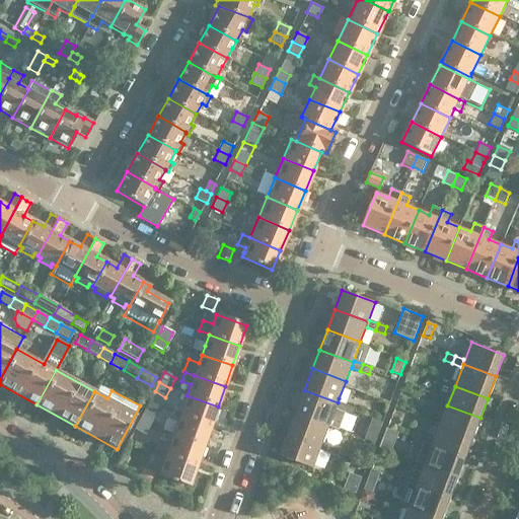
[(345,409),(337,406),(338,402),(304,390),(296,414),(328,426),(338,429),(345,409)]
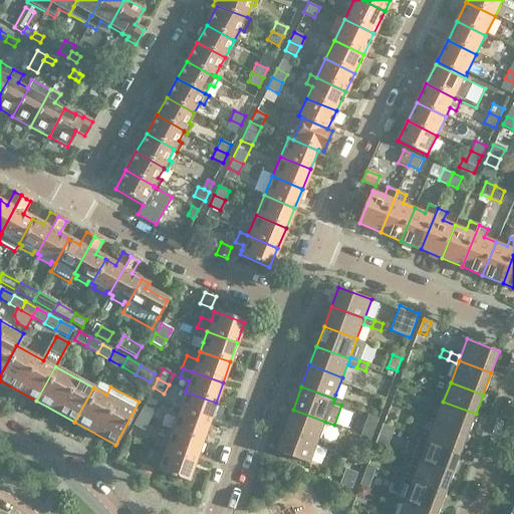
[(436,393),(427,390),(425,397),(433,401),(436,393)]
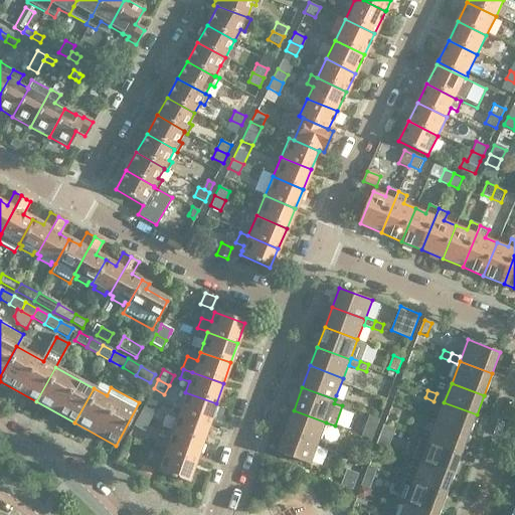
[(185,392),(178,412),(209,422),(216,403),(185,392)]
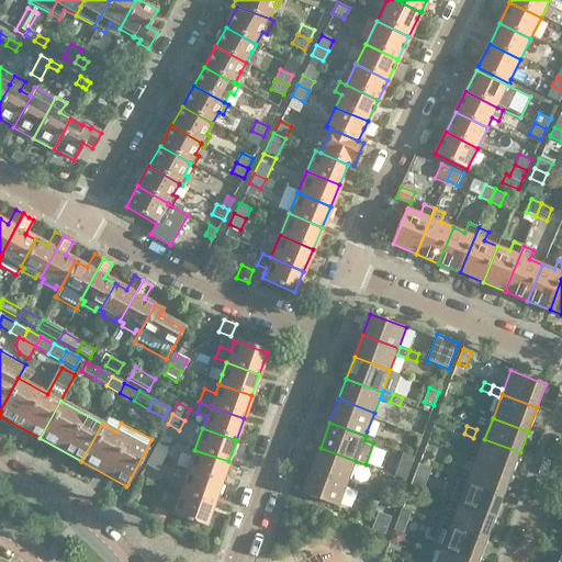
[(485,434),(476,429),(473,438),(483,441),(485,434)]
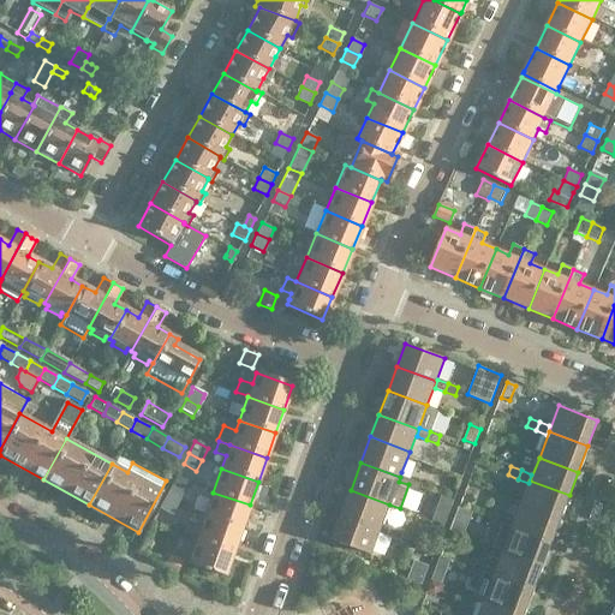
[(408,484),(412,476),(401,472),(400,477),(399,482),(408,484)]
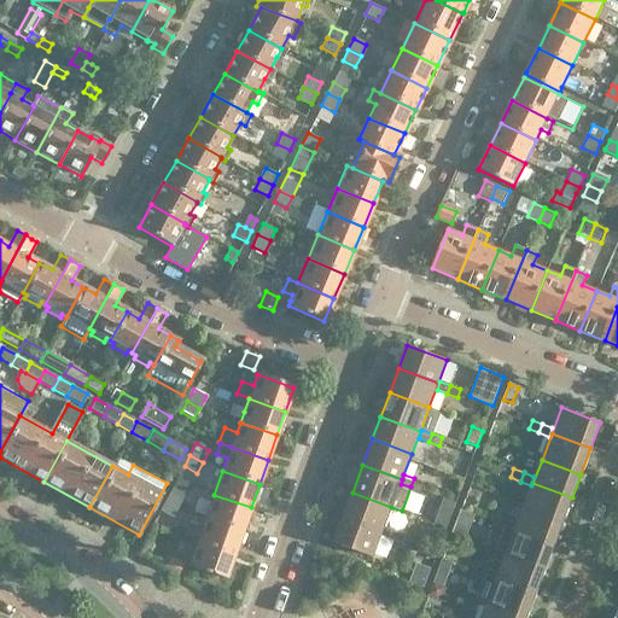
[(424,482),(414,478),(410,487),(420,490),(424,482)]
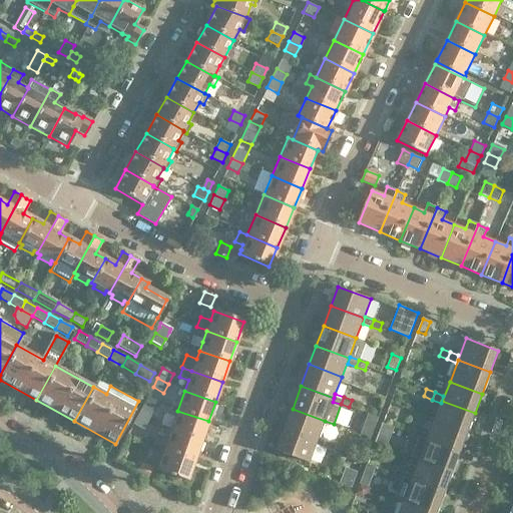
[(442,401),(435,420),(467,433),(475,413),(442,401)]
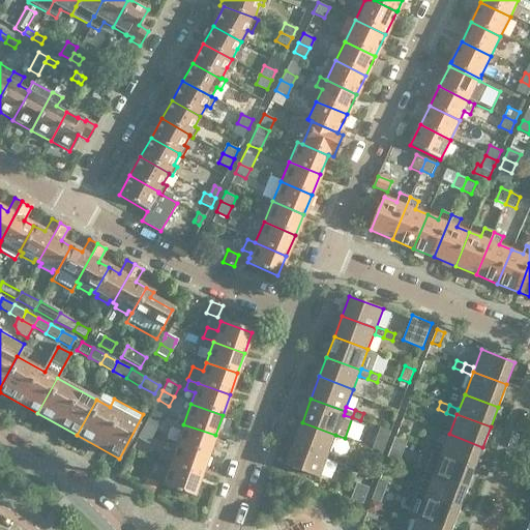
[(147,418),(143,427),(154,433),(158,424),(147,418)]
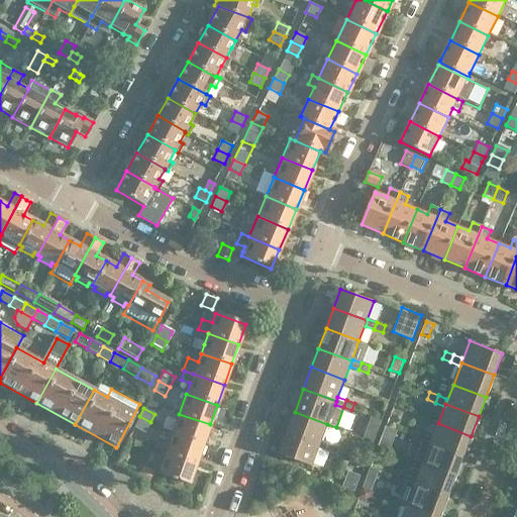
[(295,412),(286,435),(319,447),(327,424),(295,412)]
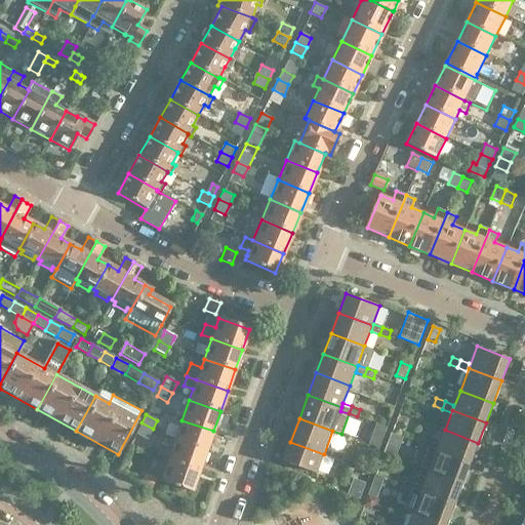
[(182,420),(175,440),(206,451),(213,431),(182,420)]
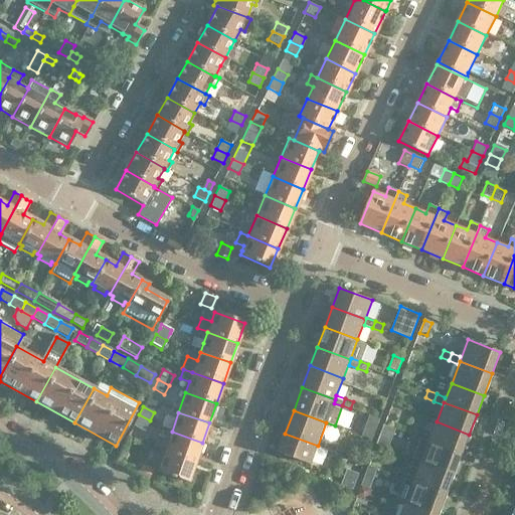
[(139,414),(131,428),(142,435),(150,420),(139,414)]
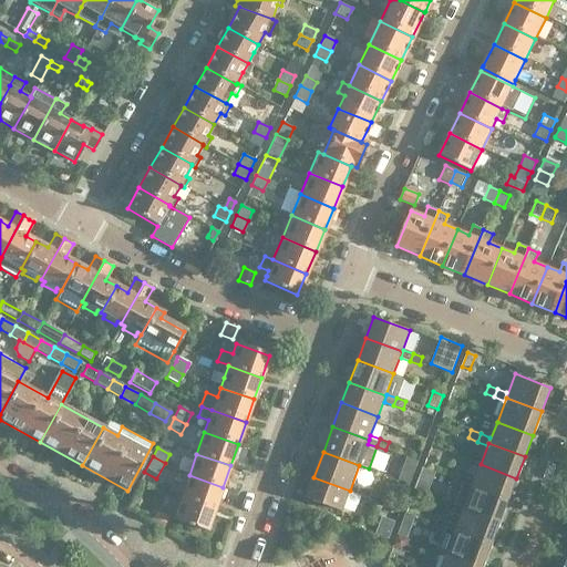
[(398,481),(410,485),(418,463),(406,459),(398,481)]
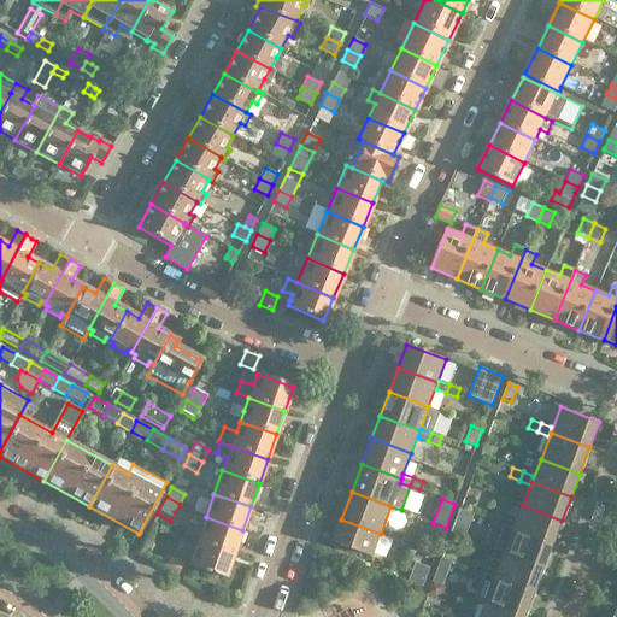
[(523,505),(513,530),(553,545),(562,521),(523,505)]
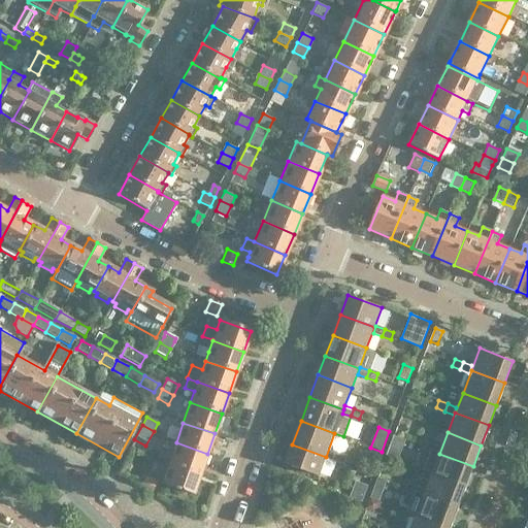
[(404,440),(393,436),(386,457),(397,461),(404,440)]
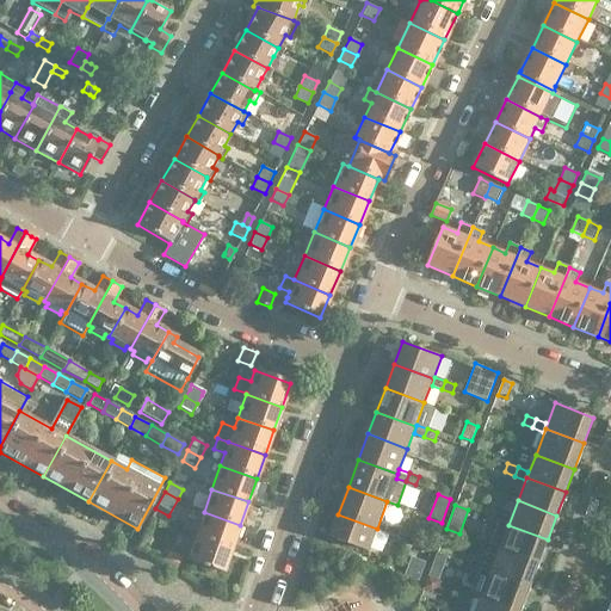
[(204,512),(195,536),(232,549),(240,525),(204,512)]
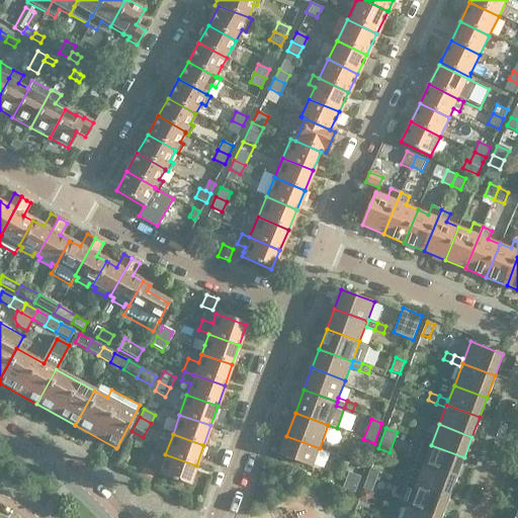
[(424,437),(415,434),(413,441),(421,444),(424,437)]
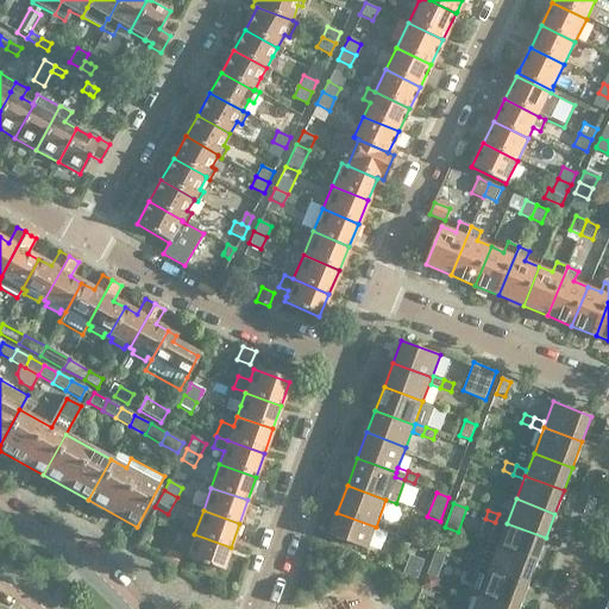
[(376,527),(337,513),(328,534),(368,550),(376,527)]
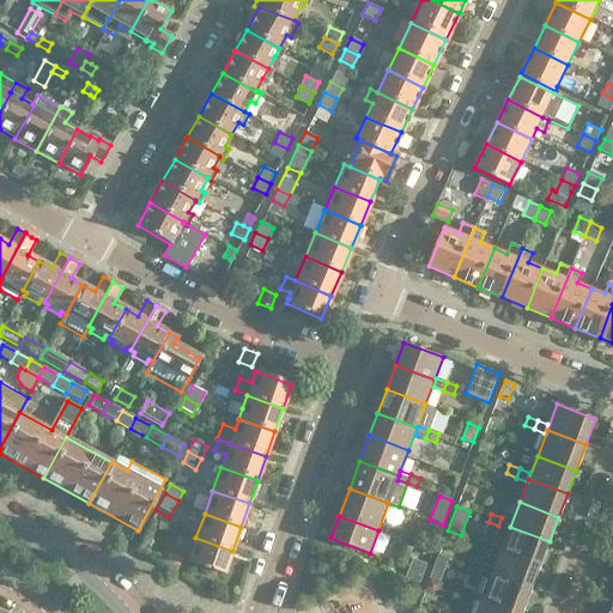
[(511,521),(502,517),(498,526),(508,530),(511,521)]
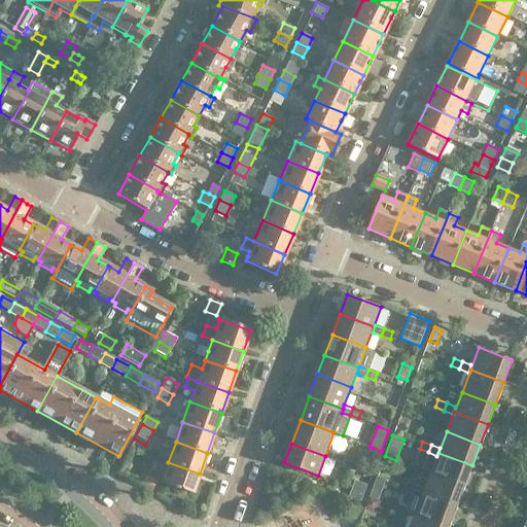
[(337,453),(328,450),(326,457),(335,460),(337,453)]
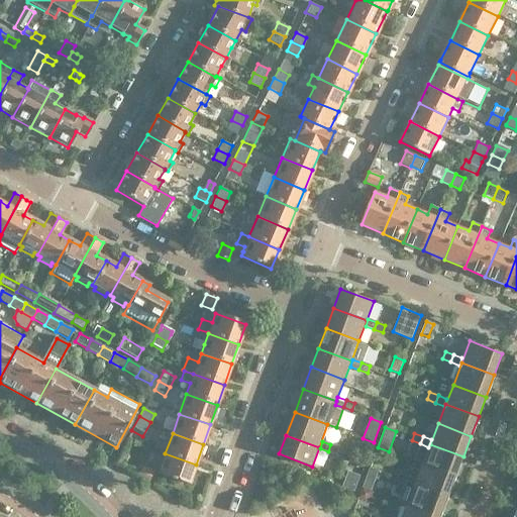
[(338,447),(330,444),(328,451),(336,454),(338,447)]
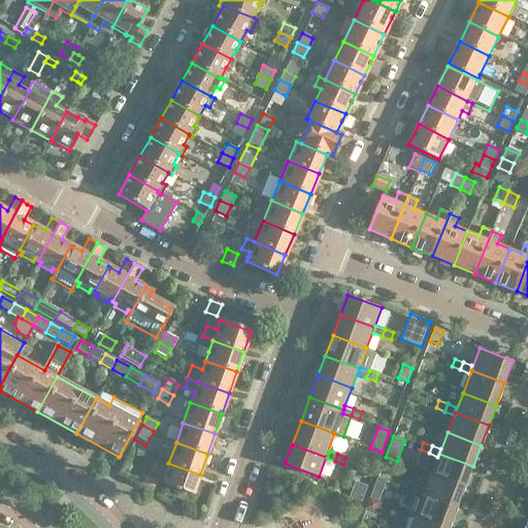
[(439,454),(431,475),(465,488),(473,466),(439,454)]
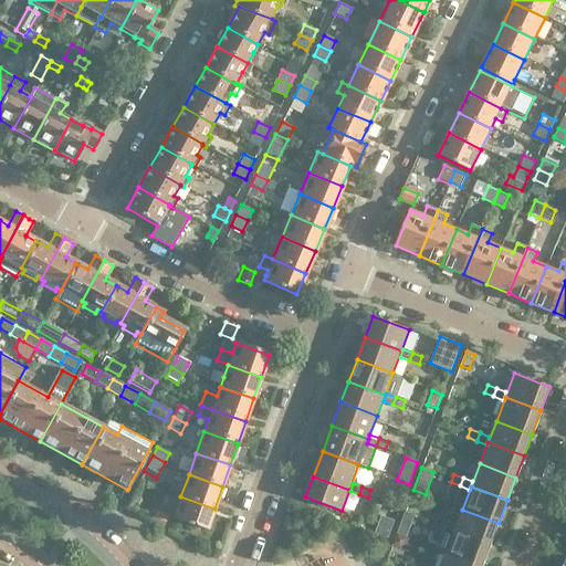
[(180,496),(173,519),(206,531),(215,509),(180,496)]
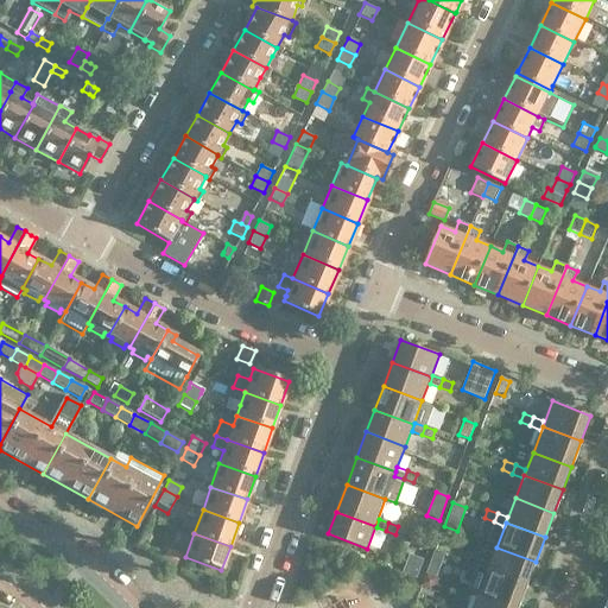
[(496,548),(488,570),(527,584),(536,562),(496,548)]
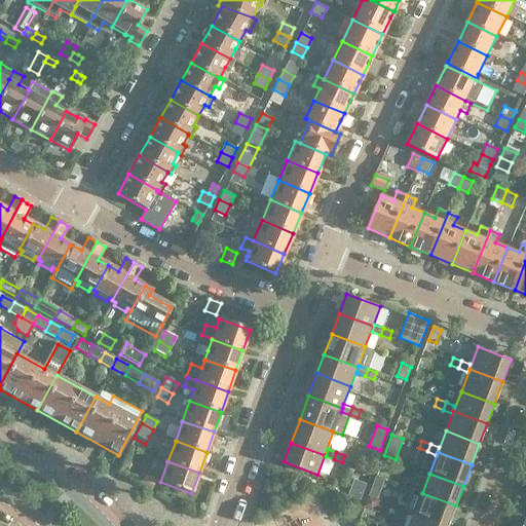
[(144,475),(139,484),(150,490),(155,481),(144,475)]
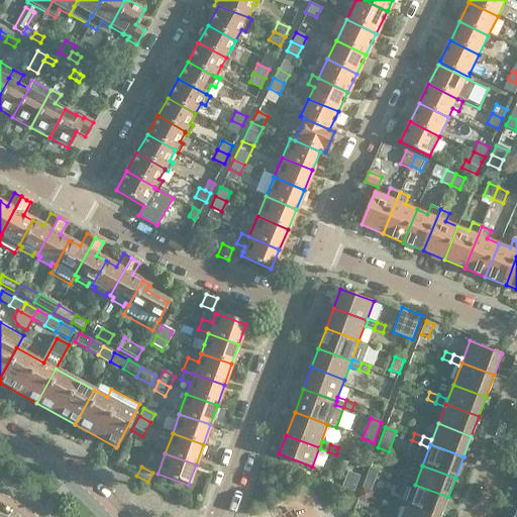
[(358,476),(347,472),(342,487),(353,492),(358,476)]
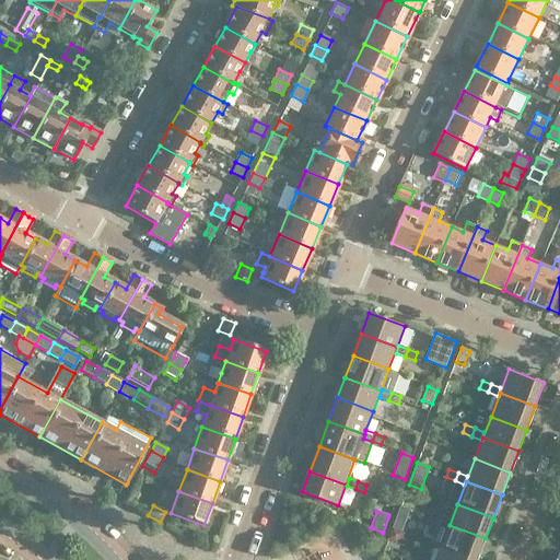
[(429,522),(439,525),(441,516),(432,513),(429,522)]
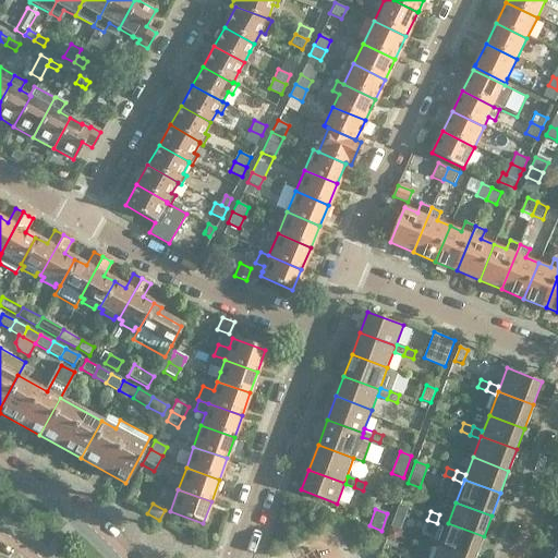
[(449,519),(439,514),(437,523),(446,526),(449,519)]
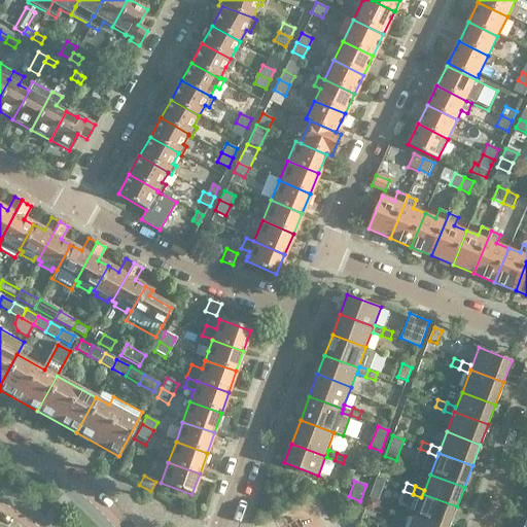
[(379,499),(383,490),(375,487),(371,496),(379,499)]
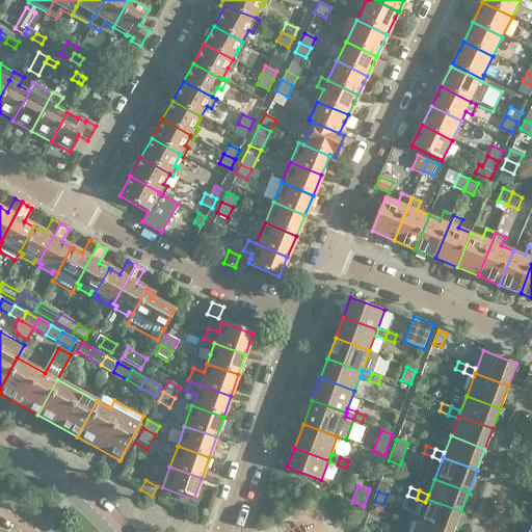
[(427,499),(420,519),(454,531),(461,511),(427,499)]
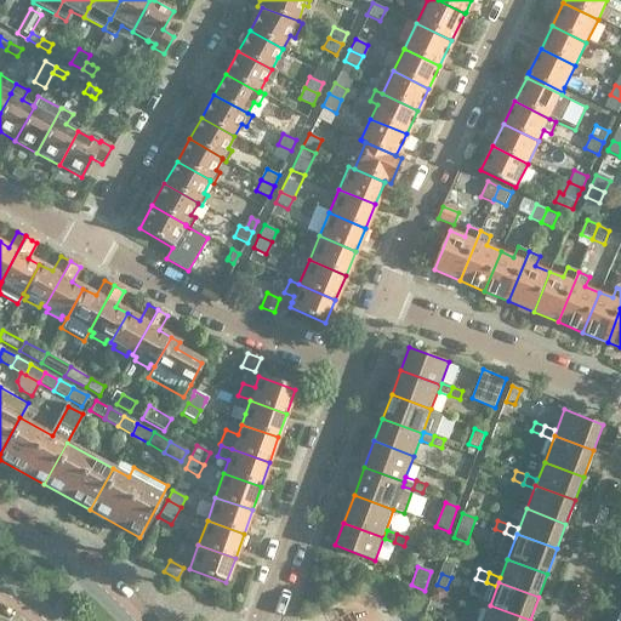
[(449,590),(437,585),(432,597),(444,602),(449,590)]
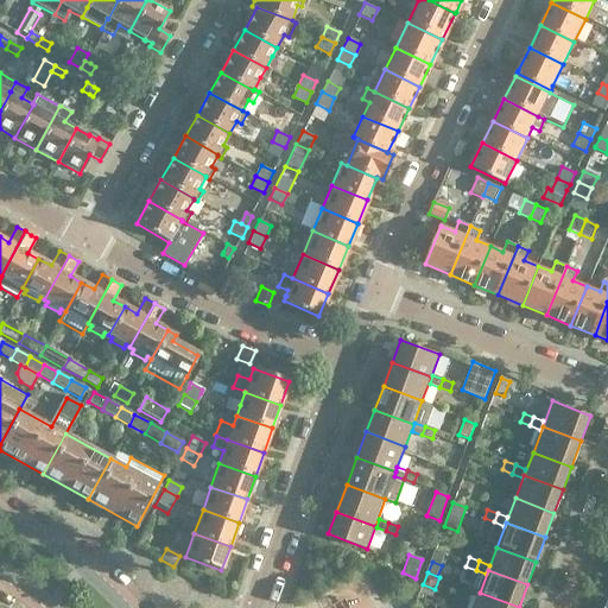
[(480,593),(474,607),(518,607),(519,607),(480,593)]
